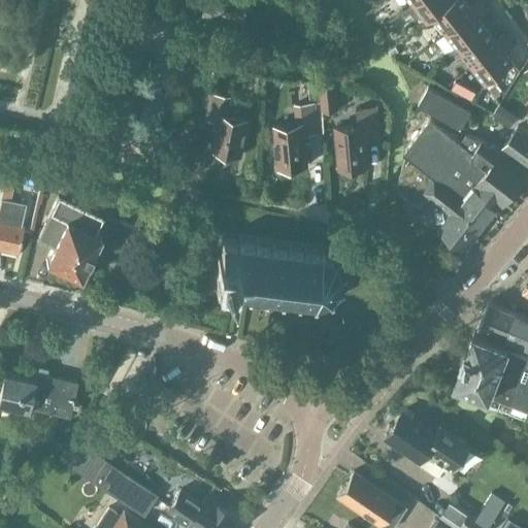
[(417,0),(413,3),(426,22),(432,17),(453,0),(417,0)]
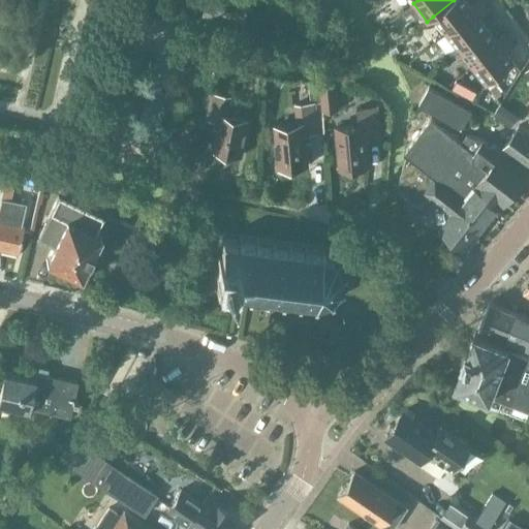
[(454,0),(433,17),(446,33),(481,6),(476,0),(475,0),(469,5),(465,0),(454,0)]
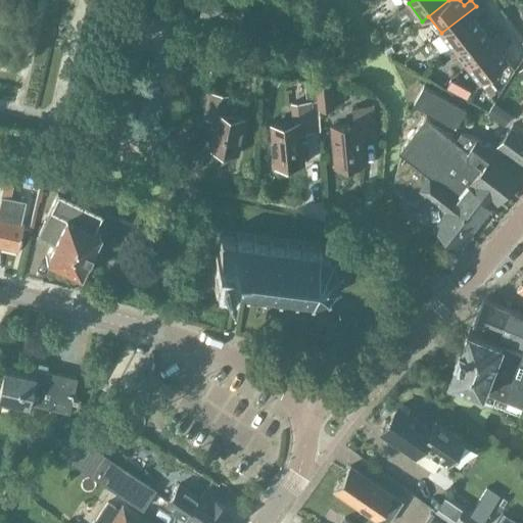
[(480,12),(476,6),(441,33),(454,49),(482,29),(473,17),(480,12)]
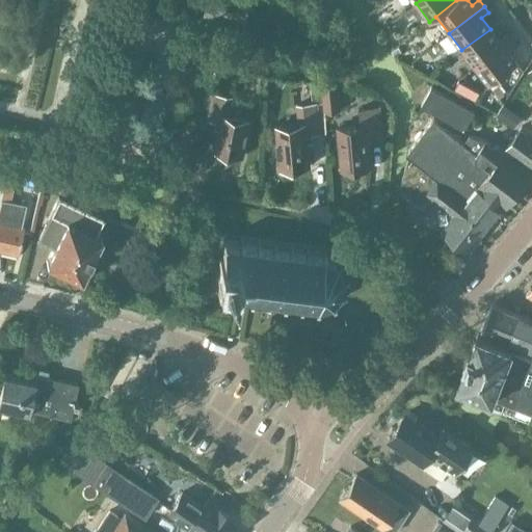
[(461,50),(475,67),(510,40),(505,33),(498,38),(490,29),(461,50)]
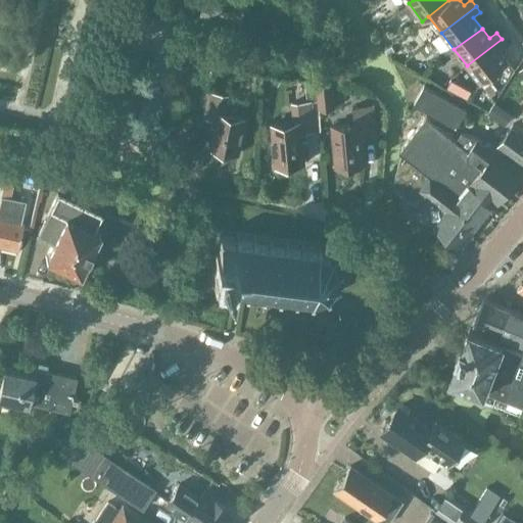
[(507,45),(502,39),(467,65),(481,84),(482,83),(490,77),(495,73),(504,66),(508,62),(500,51),(507,45)]
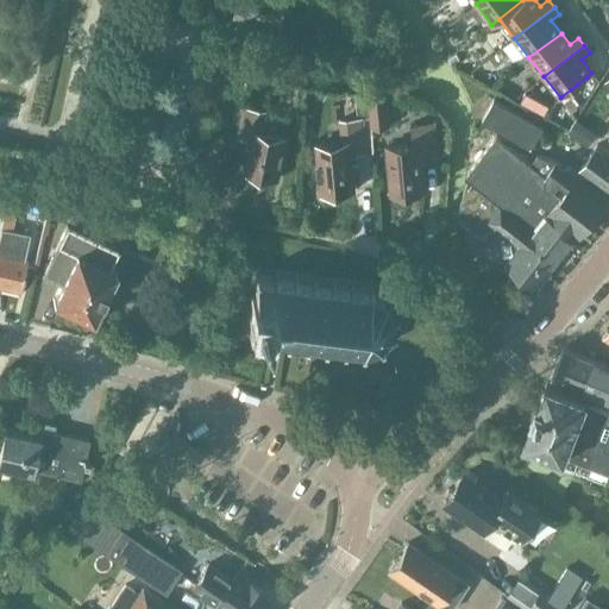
[(586,77),(577,85),(582,89),(591,82),(586,77)]
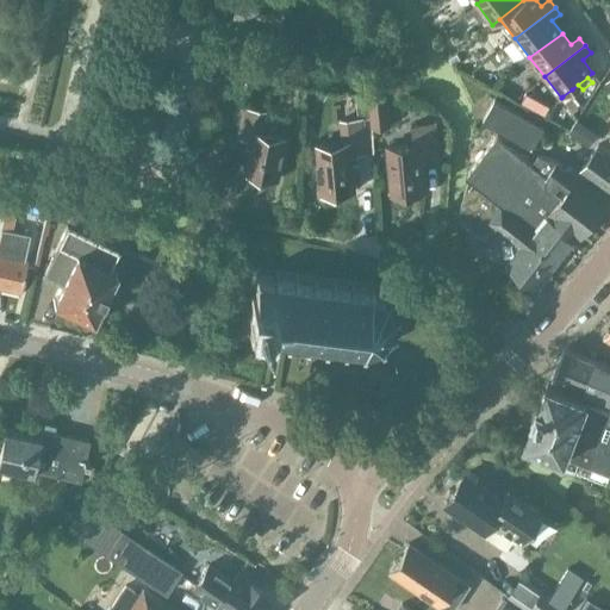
[(572,89),(562,97),(566,103),(576,94),(572,89)]
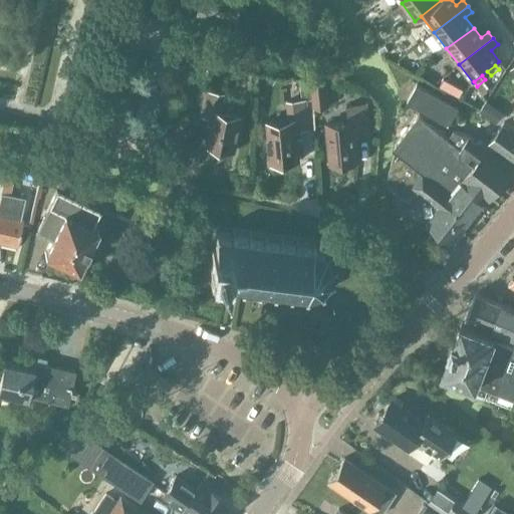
[(328,108),(325,81),(312,82),(312,80),(300,77),(302,102),(287,103),(289,122),(267,124),(271,166),(299,164),(296,132),(309,131),(309,127),(315,127),(313,109),(328,108)]
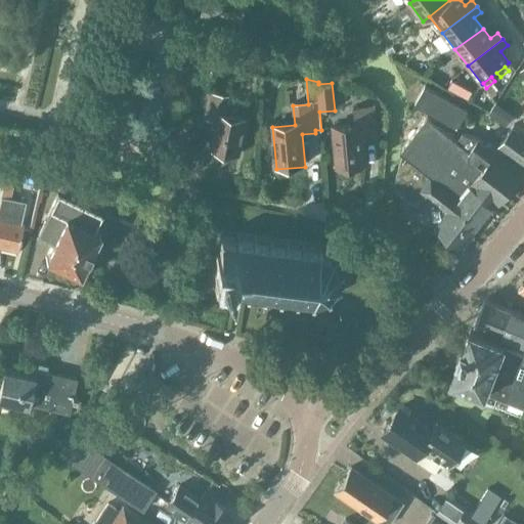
[(452,81),(448,88),(464,97),(468,90),(452,81)]
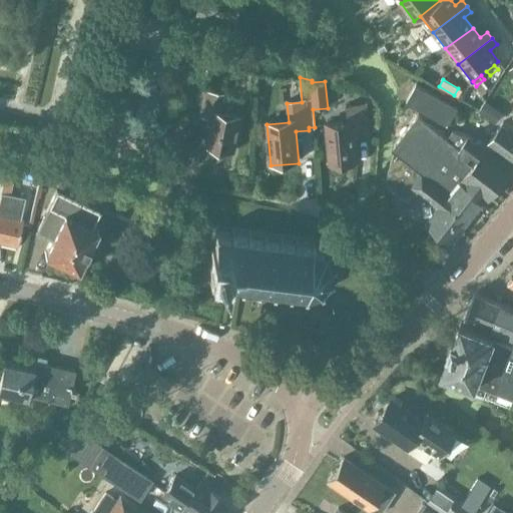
[(407,103),(449,127),(459,109),(416,85),(407,103)]
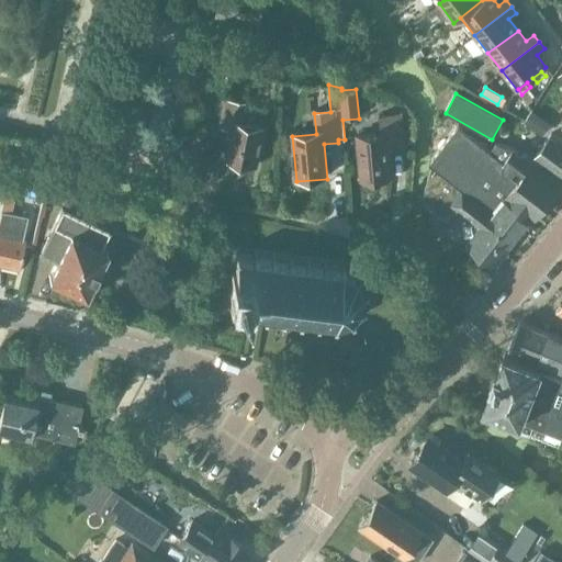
[(226,160),(255,166),(262,131),(238,125),(243,105),(224,101),(218,126),(233,130),(226,160)]
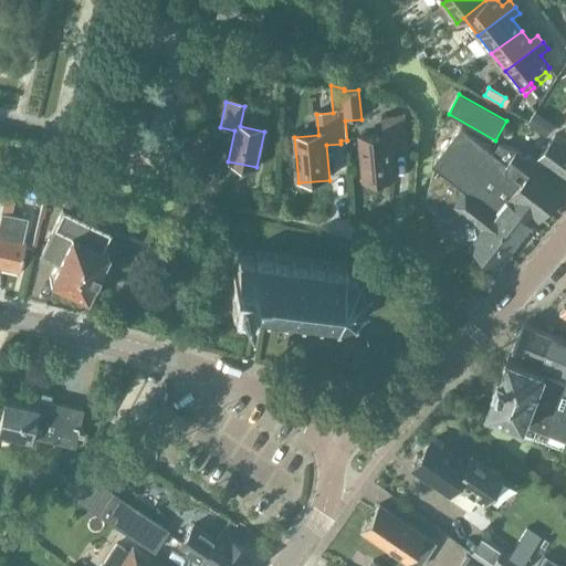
[(535,113),(527,124),(546,137),(554,127),(535,113)]
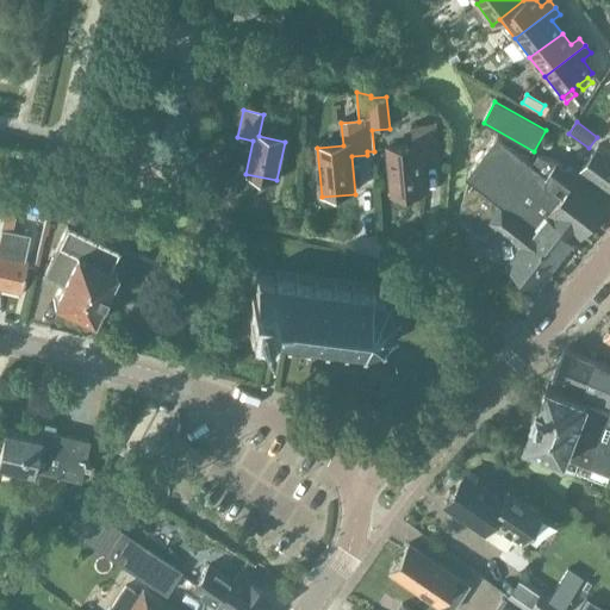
[(437,160),(434,125),(410,128),(412,147),(388,149),(393,195),(422,192),(419,162),(437,160)]
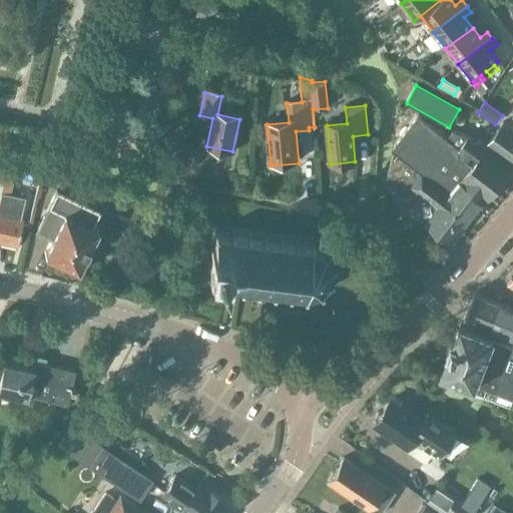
[(420,117),(409,131),(483,190),(480,194),(486,199),(488,201),(512,168),(512,165),(484,143),(477,141),(472,138),(453,133),(449,139),(420,117)]
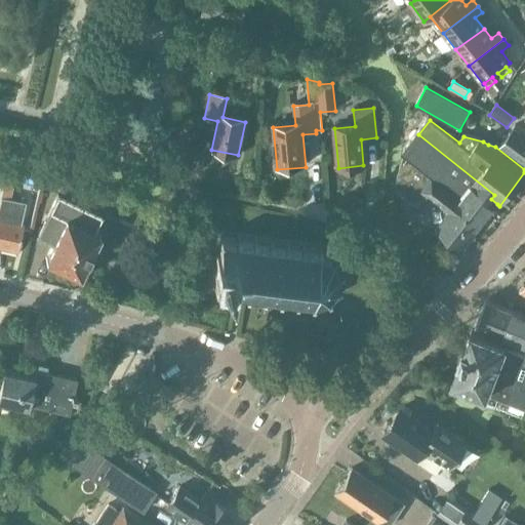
[(499,148),(516,159),(524,165),(524,132),(515,125),(499,148)]
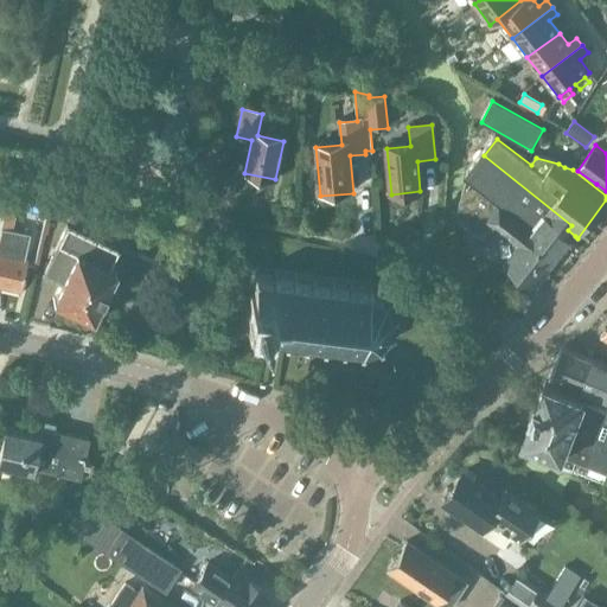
[(484,155),(466,178),(460,199),(459,218),(465,223),(464,224),(484,240),(492,229),(510,243),(513,256),(505,264),(534,287),(575,236),(568,230),(572,225),(484,155)]
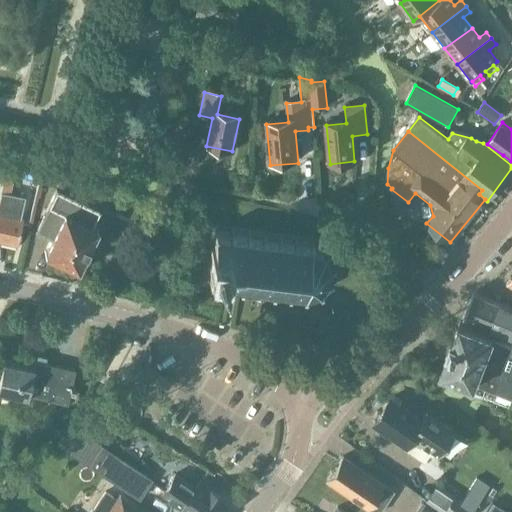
[(6,172),(2,191),(14,193),(18,174),(6,172)]
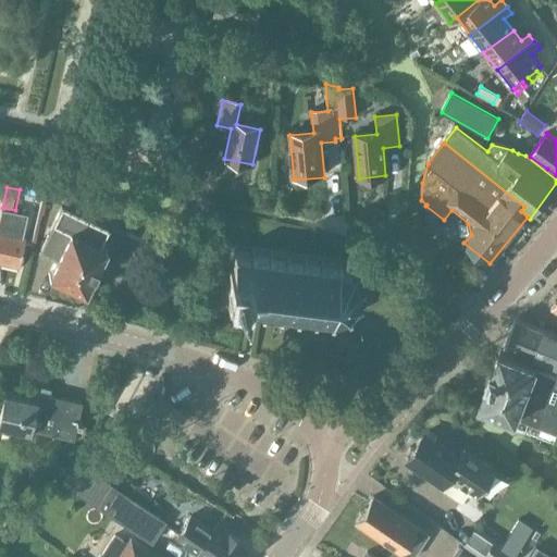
[(2,208),(0,217),(0,263),(20,268),(25,239),(22,239),(27,213),(15,210),(2,208)]
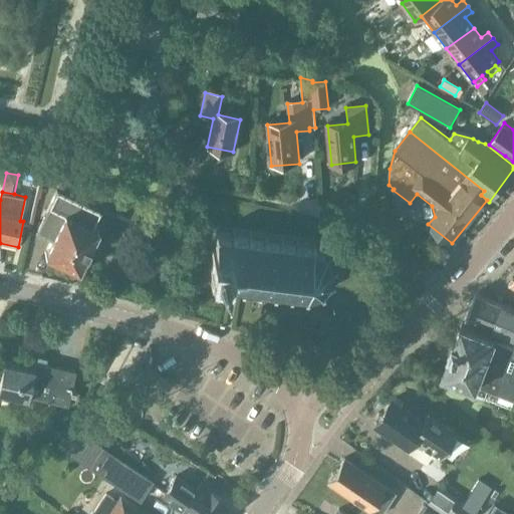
[(46,255),(77,272),(97,233),(82,225),(90,209),(59,192),(38,233),(54,241),(46,255)]
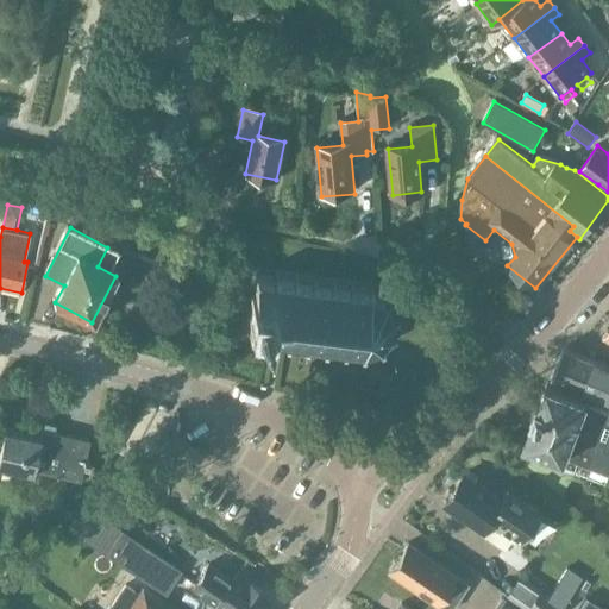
[(253,296),(249,295),(246,318),(250,318),(248,337),(263,338),(262,343),(270,344),(271,339),(284,341),(283,346),(289,347),(290,343),(302,344),(302,349),(309,350),(311,345),(321,346),(320,351),(328,352),(328,347),(340,349),(339,353),(347,355),(349,350),(357,351),(356,356),(363,357),(364,349),(376,345),(381,350),(384,345),(381,341),(388,334),(393,337),(395,332),(389,328),(390,319),(396,318),(395,311),(389,312),(385,302),(389,300),(385,296),(382,299),(369,293),(370,288),(366,288),(364,292),(356,290),(357,286),(350,286),(350,290),(337,288),(338,283),(330,282),(330,287),(318,286),(319,281),(312,280),(311,284),(299,283),(300,278),(293,277),(293,282),(278,280),(278,275),(274,275),(272,280),(257,277),(253,296)]
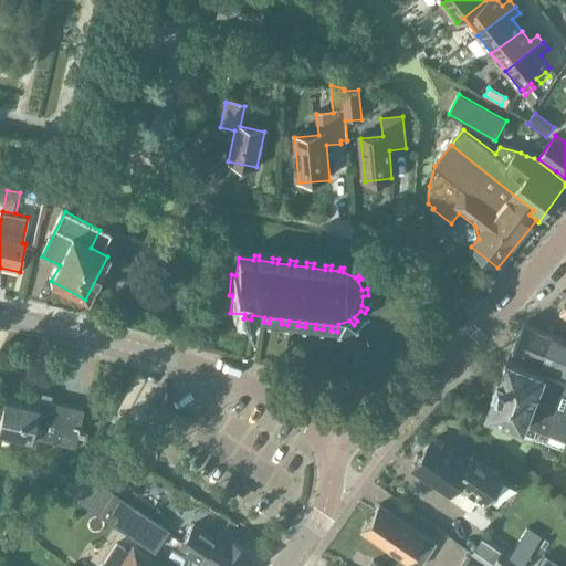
[(565,371),(565,368),(565,344),(523,326),(513,350),(565,371)]
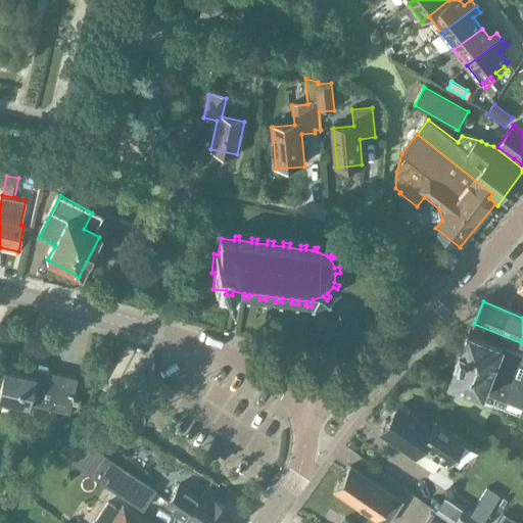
[(460,348),(457,354),(455,360),(457,361),(449,379),(483,393),(485,388),(507,397),(522,402),(522,359),(522,358),(502,348),(503,346),(469,332),(462,349),(460,348)]
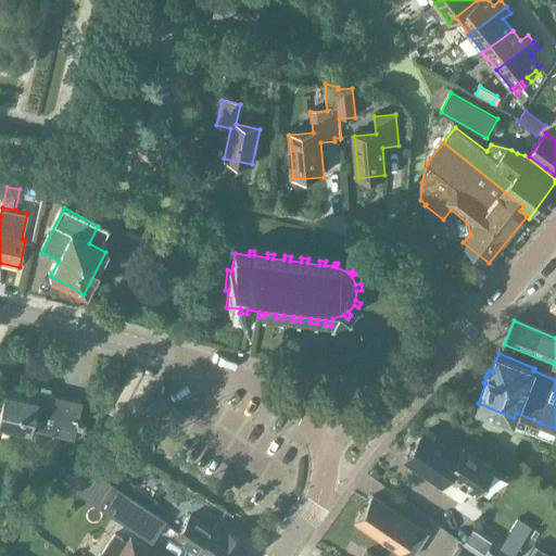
[(36,402),(36,400),(4,392),(0,408),(0,424),(29,430),(30,424),(41,427),(40,430),(73,437),(80,402),(49,394),(47,404),(36,402)]
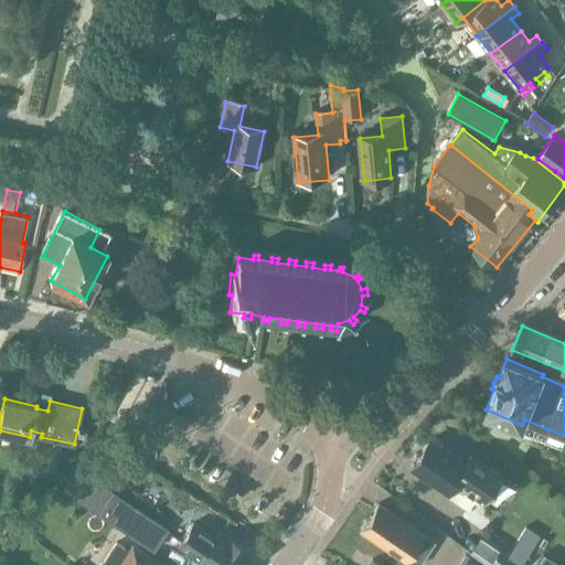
[(412,466),(411,469),(448,493),(446,496),(470,511),(475,502),(478,504),(479,501),(483,504),(502,476),(470,454),(462,465),(427,443),(419,455),(415,456),(411,461),(412,466)]
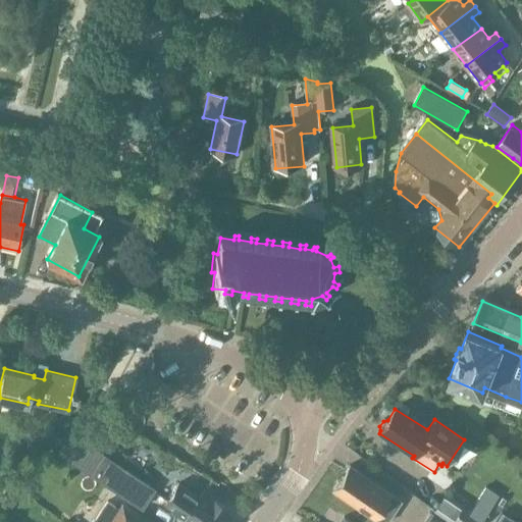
[(55,450),(62,438),(42,426),(36,436),(55,450)]
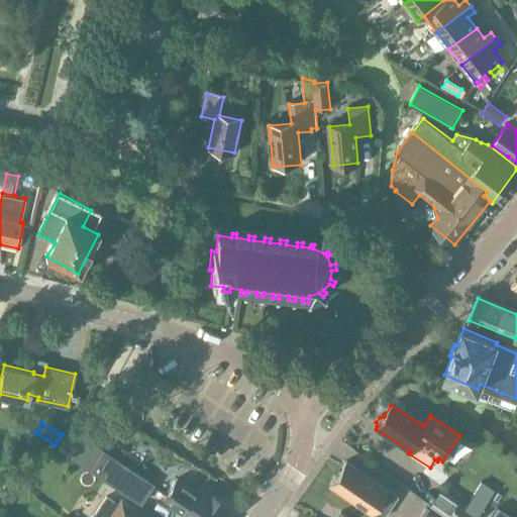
[(56,446),(89,470),(101,451),(68,428),(56,446)]
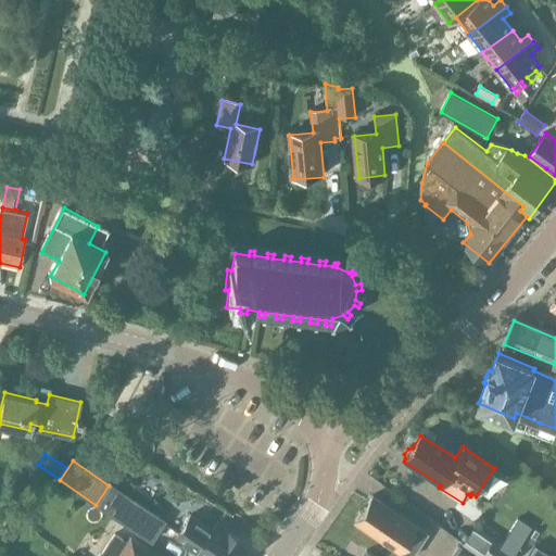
[(163,521),(109,485),(96,505),(150,541),(163,521)]
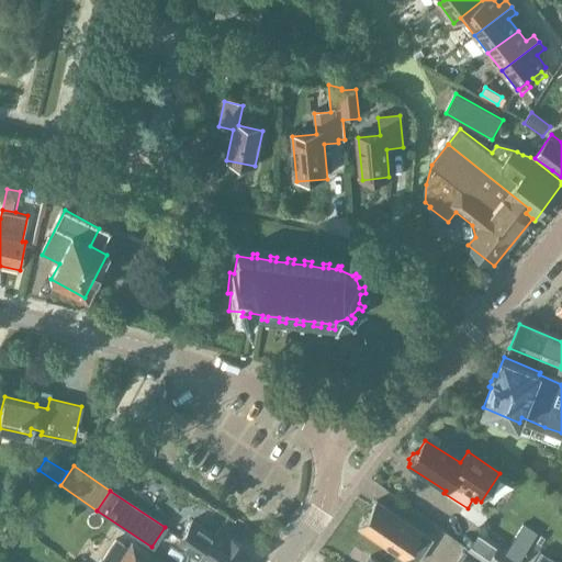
[(405,561),(415,561),(430,541),(377,504),(364,521),(361,519),(357,526),(360,528),(359,530),(405,561)]
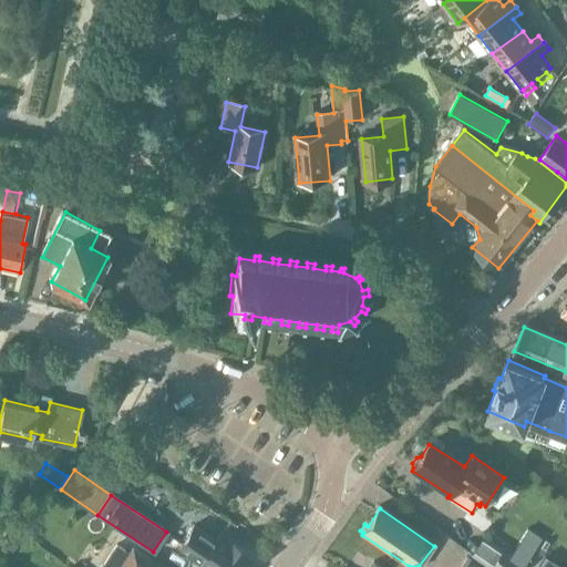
[(9,527),(0,539),(0,543),(10,549),(20,535),(9,527)]
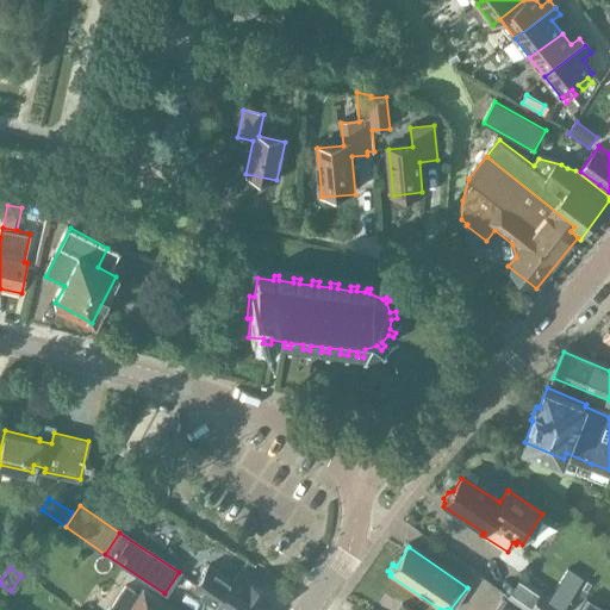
[(261,599),(263,595),(243,582),(241,585),(232,580),(230,584),(206,568),(192,590),(221,609),(261,609),(267,603),(261,599)]
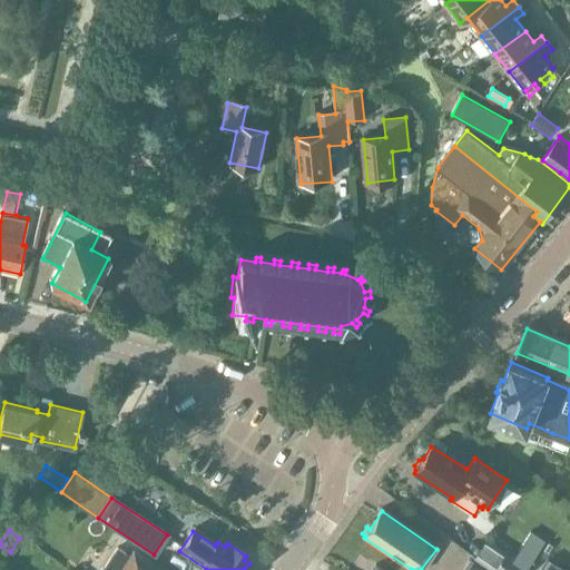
[(167,569),(133,548),(125,559),(116,554),(105,569),(167,569)]
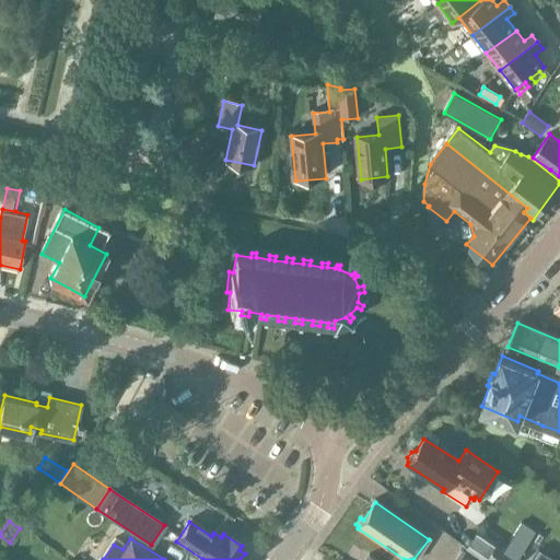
[(515,559),(520,555),(498,540),(483,559),(515,559)]
